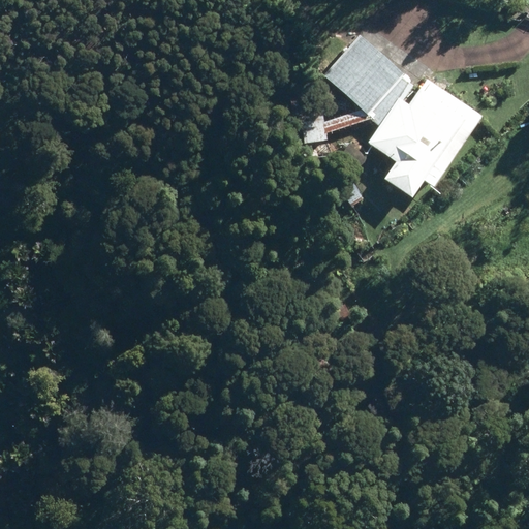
[(369,113),(405,71),(360,31),(323,72),(369,113)]
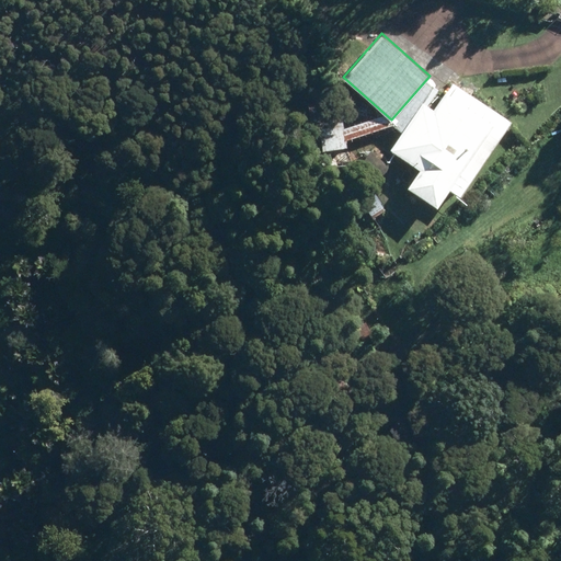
[(450,189),(461,195),(513,119),(454,80),(446,91),(433,82),(421,101),(423,102),(391,149),(421,170),(408,187),(437,208),(450,189)]
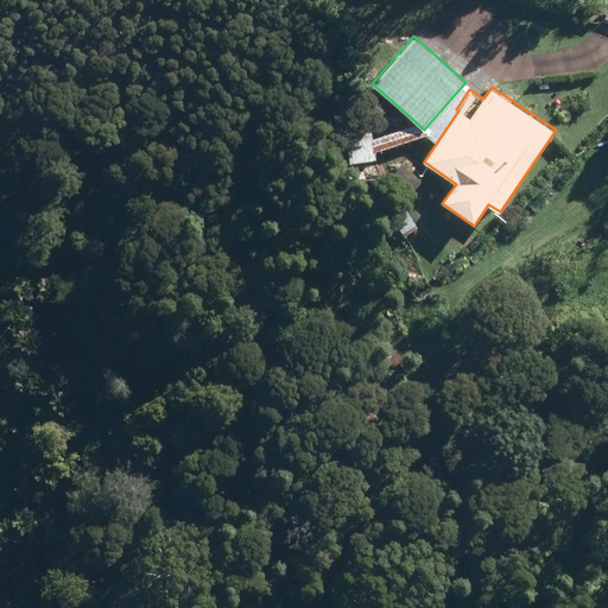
[(342,185),(380,182),(378,158),(375,159),(372,127),(374,127),(372,107),(335,111),(342,185)]
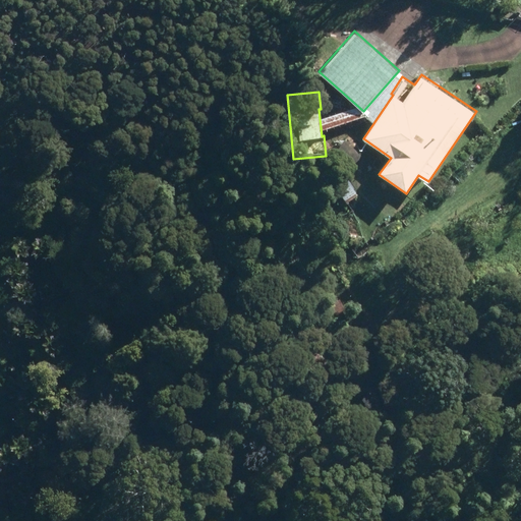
[(346,198),(357,191),(343,170),(332,177),(346,198)]
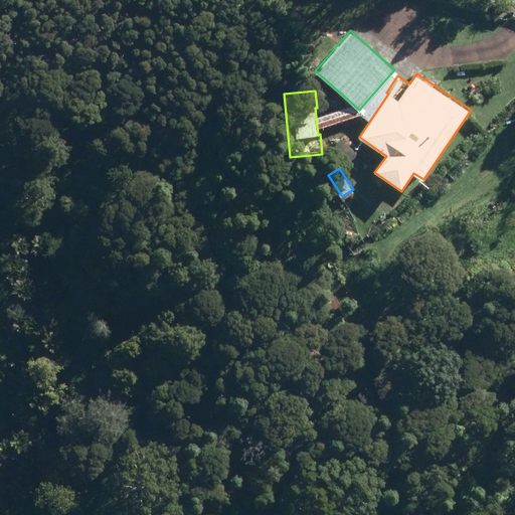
[(344,198),(350,207),(359,200),(354,192),(344,198)]
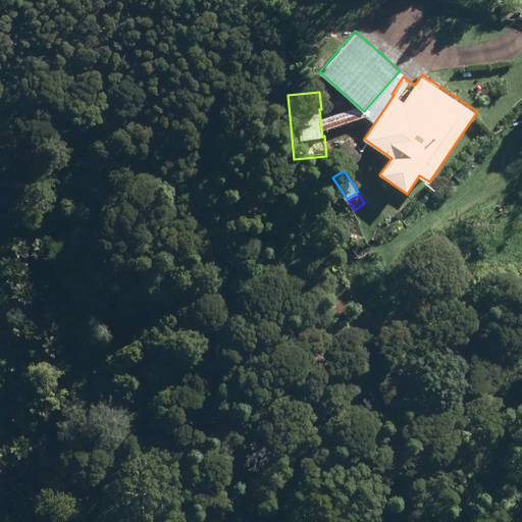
[(372,267),(363,257),(355,265),(364,274),(372,267)]
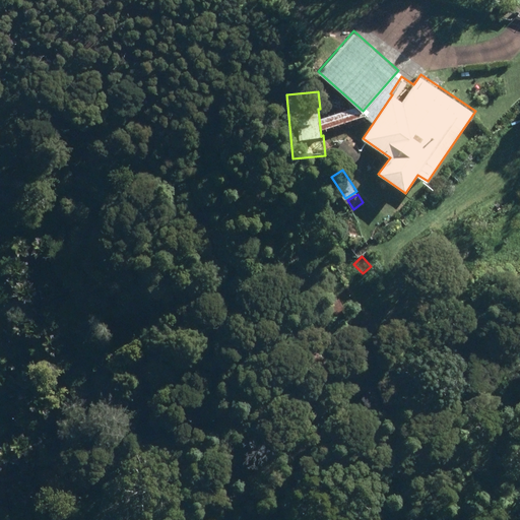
All buildings are outlined.
